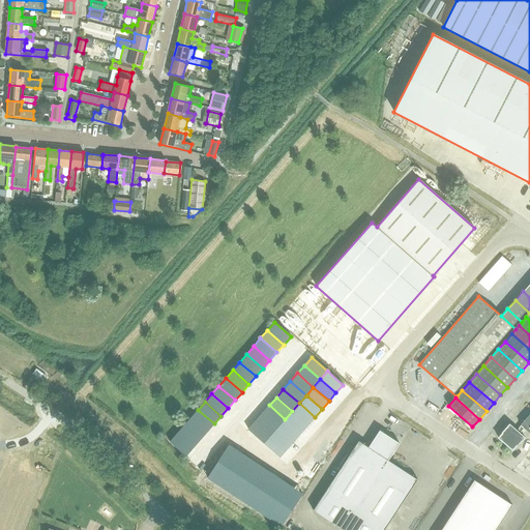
[(299,403),(292,411),(307,425),(315,417),(299,403)]
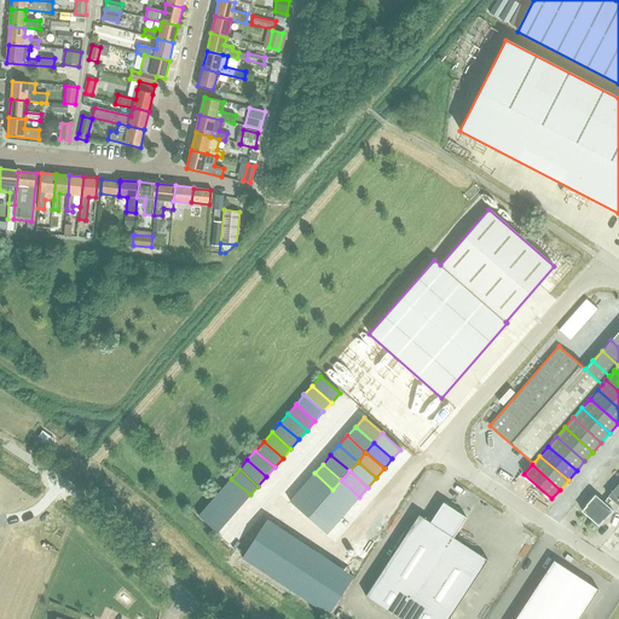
[(314,473),(306,482),(324,499),(333,490),(314,473)]
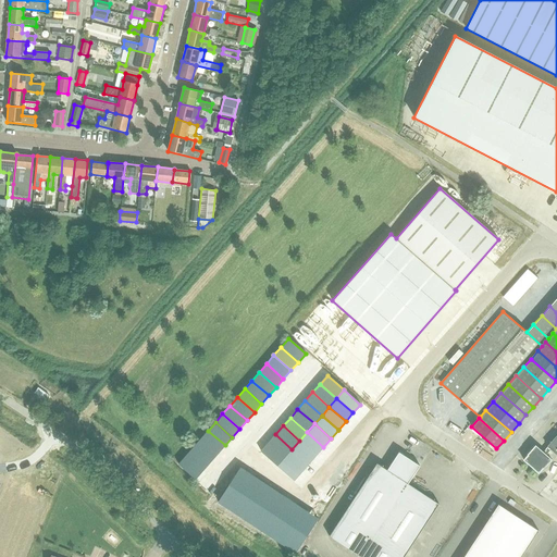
[(225,445),(208,431),(200,438),(218,454),(225,445)]
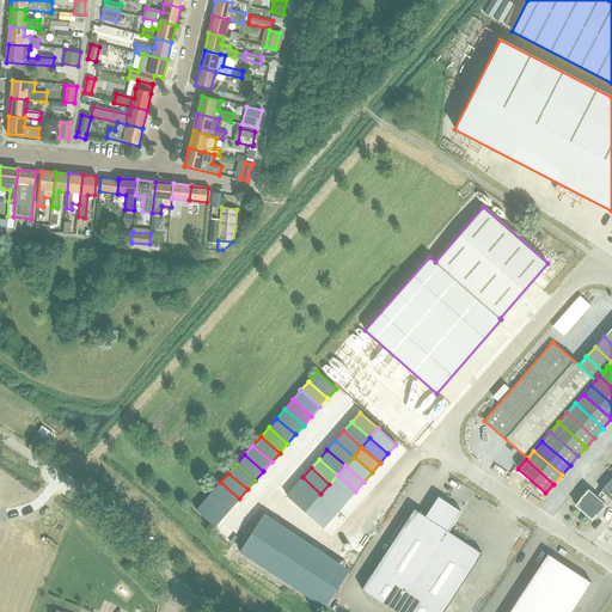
[(337,475),(329,484),(347,500),(355,491),(337,475)]
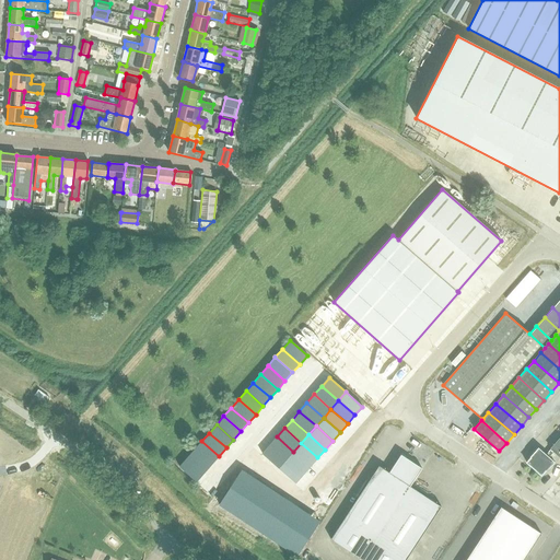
[(277,436),(269,445),(287,459),(293,452),(277,436)]
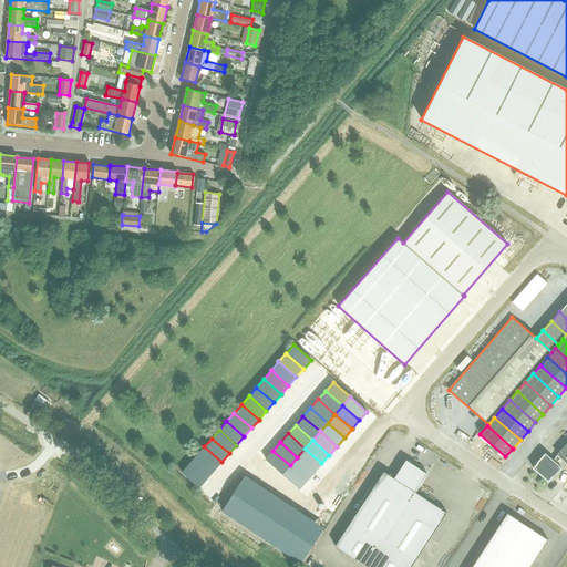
[(557,455),(560,457),(566,463),(566,442),(557,454),(557,455)]
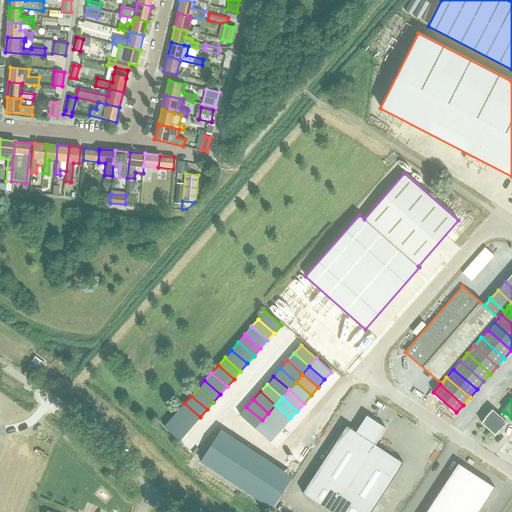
[(200,417),(184,403),(178,411),(193,425),(200,417)]
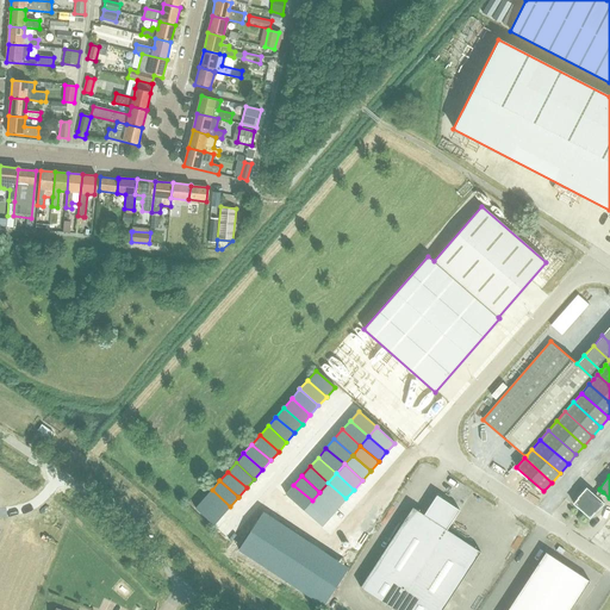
[(328,483),(319,492),(338,508),(346,498),(328,483)]
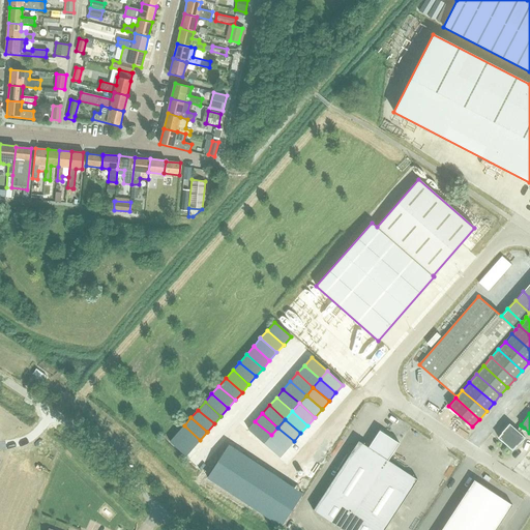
[(255,421),(247,430),(264,443),(271,435),(255,421)]
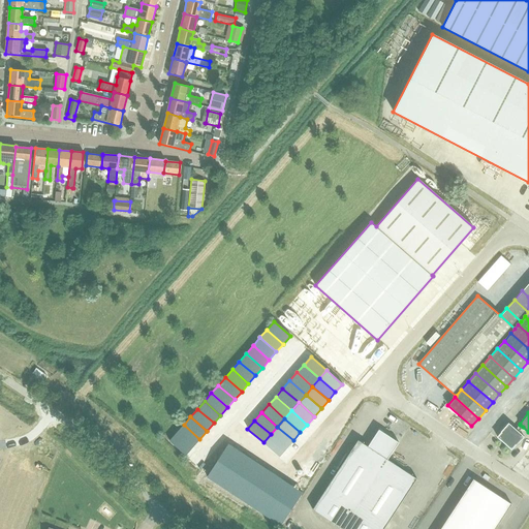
[(524,437),(519,432),(523,427),(520,425),(516,430),(508,423),(500,432),(501,432),(497,437),(511,449),(516,445),(524,437)]
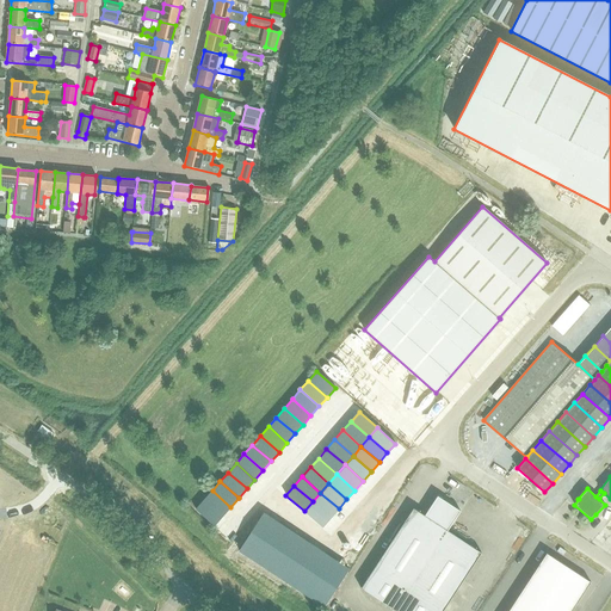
[(230,507),(213,491),(204,500),(223,516),(230,507)]
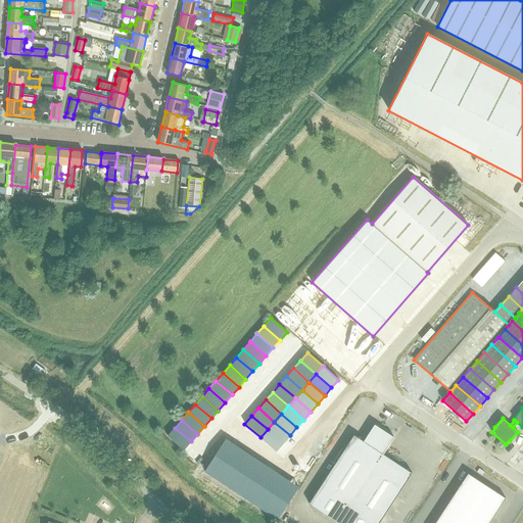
[(274,422),(268,429),(283,443),(290,435),(274,422)]
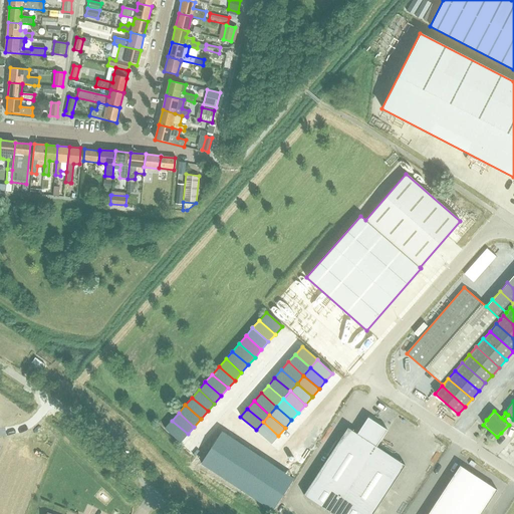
[(292,487),(275,512),(278,513),(372,513),(405,465),(376,447),(387,430),(370,419),(367,418),(356,434),(347,428),(303,495),(292,487)]
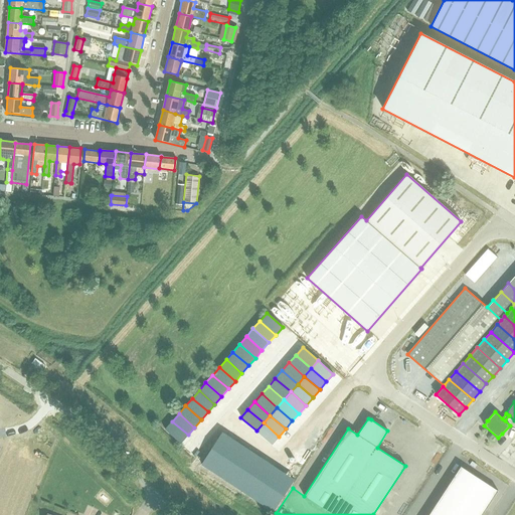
[(188,435),(172,421),(165,430),(181,444),(188,435)]
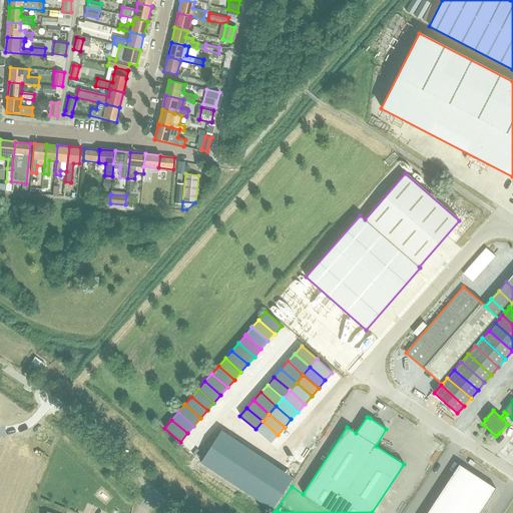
[(263,421),(255,429),(271,443),(278,435),(263,421)]
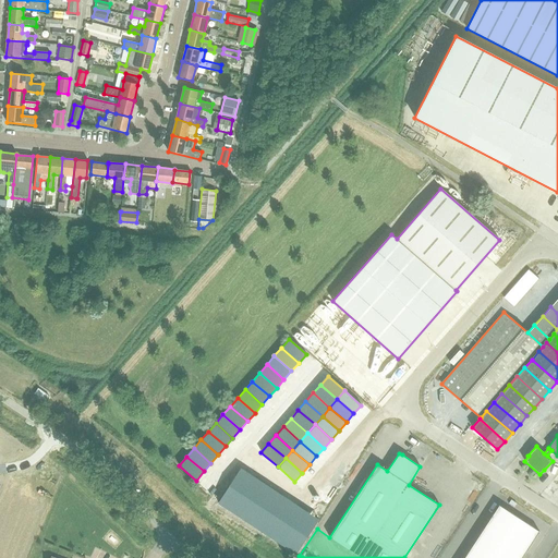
[(242,468),(216,498),(227,507),(251,476),(242,468)]
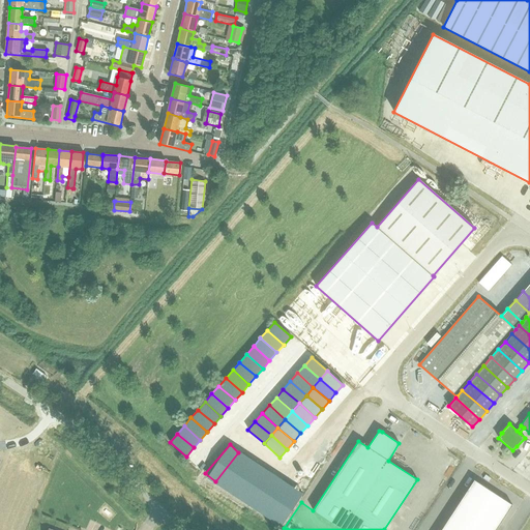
[(239,452),(215,482),(225,490),(247,461),(239,452)]
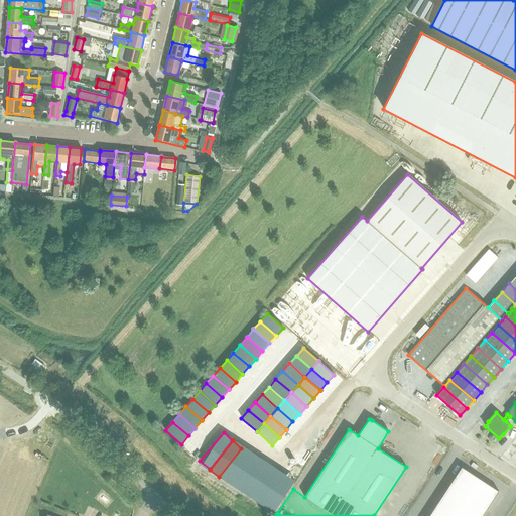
[(241,448),(219,477),(227,483),(250,456),(241,448)]
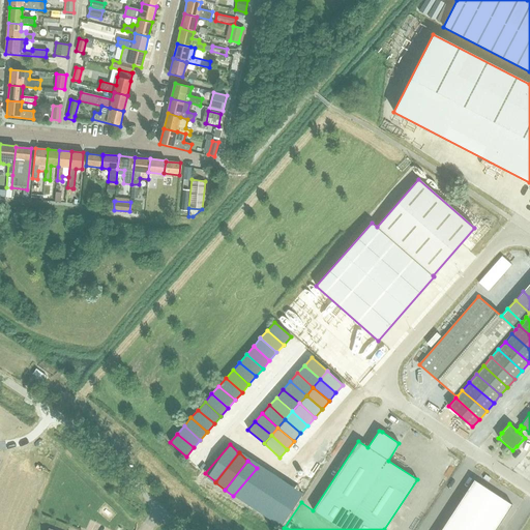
[(257,468),(233,497),(243,503),(265,476),(257,468)]
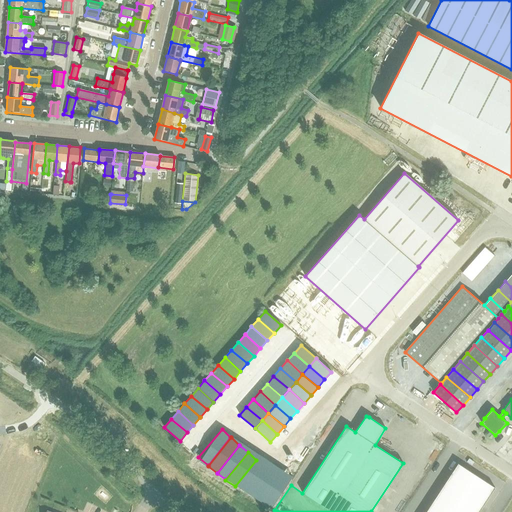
[(257,460),(235,486),(245,492),(264,466),(257,460)]
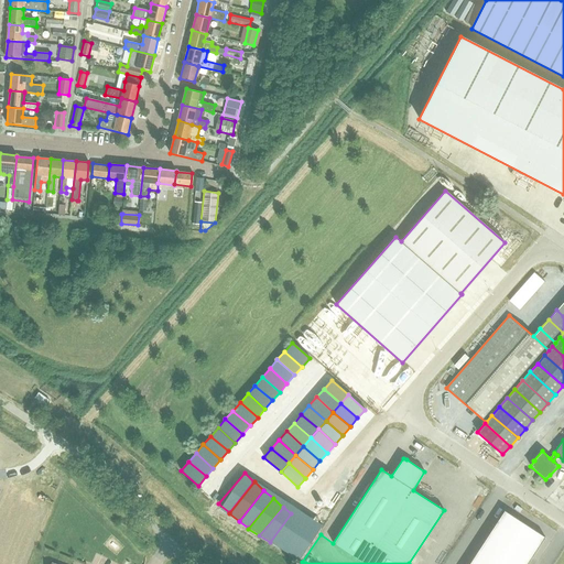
[(505,511),(498,521),(518,534),(524,524),(505,511)]
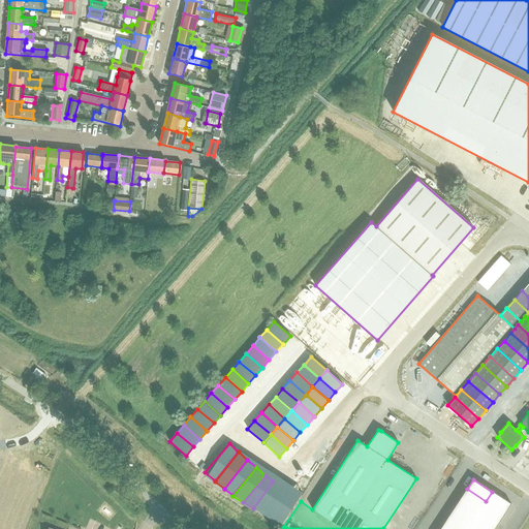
[(276,484),(255,511),(267,518),(286,491),(276,484)]
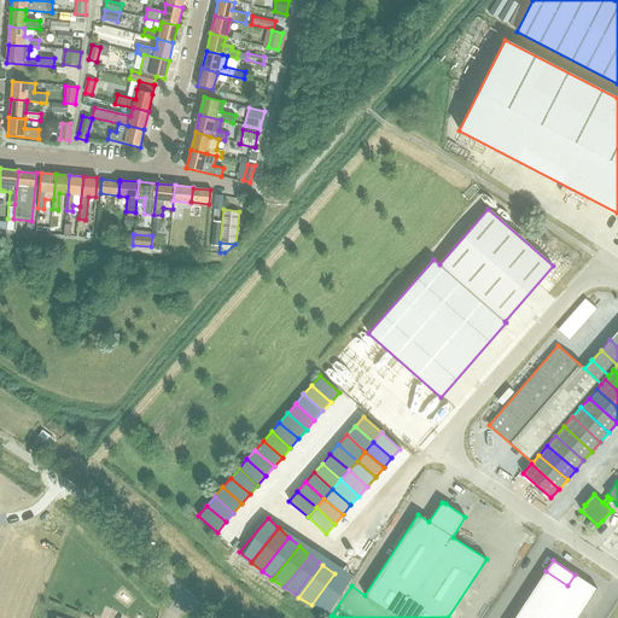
[(546,571),(538,582),(560,596),(567,586),(546,571)]
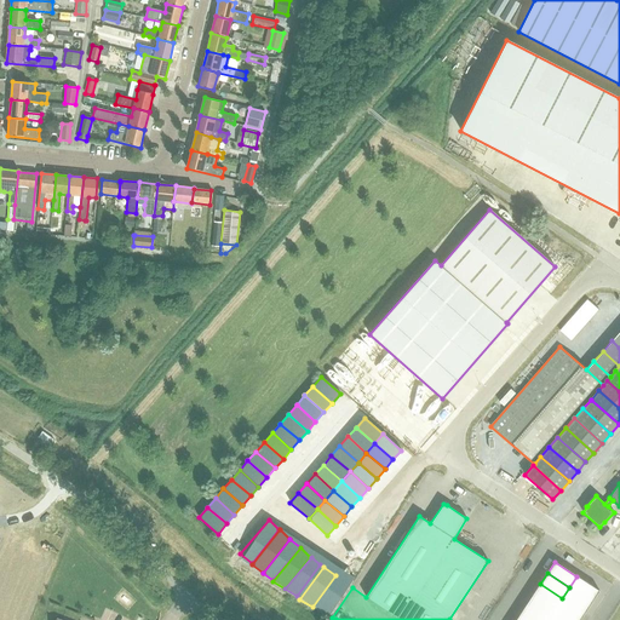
[(577,577),(569,587),(592,602),(600,591),(577,577)]
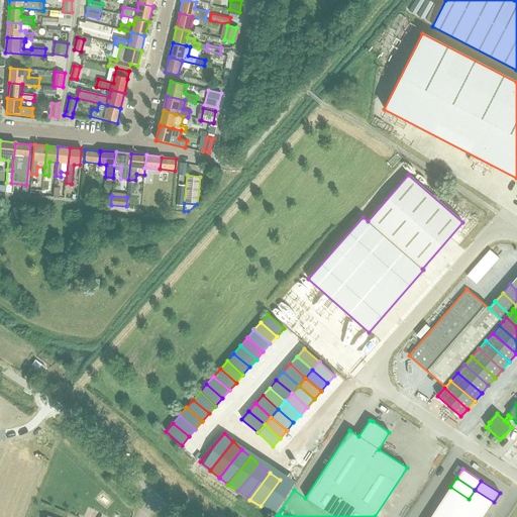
[(283,482),(263,508),(273,514),(294,490),(283,482)]
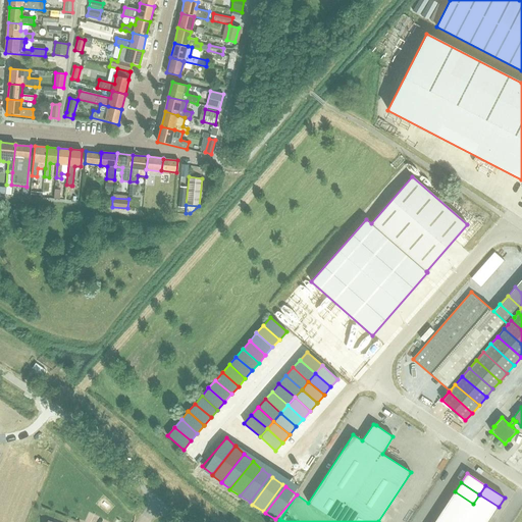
[(455,491),(449,501),(467,513),(473,504),(455,491)]
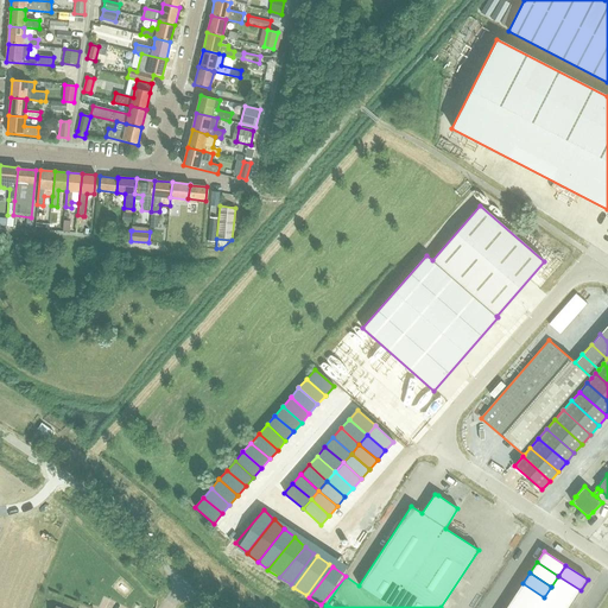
[(558,576),(551,587),(574,601),(581,590),(558,576)]
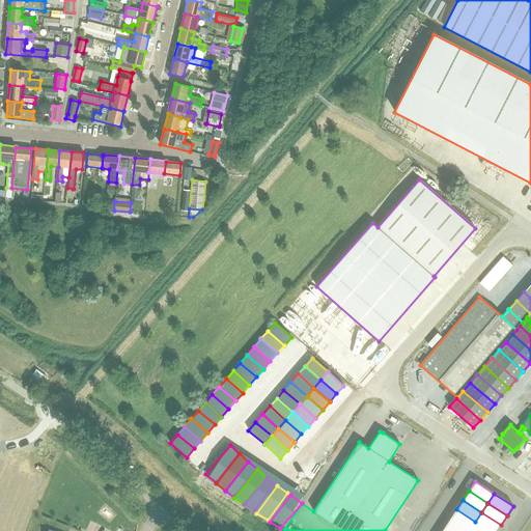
[(456,509),(450,519),(469,530),(475,522),(456,509)]
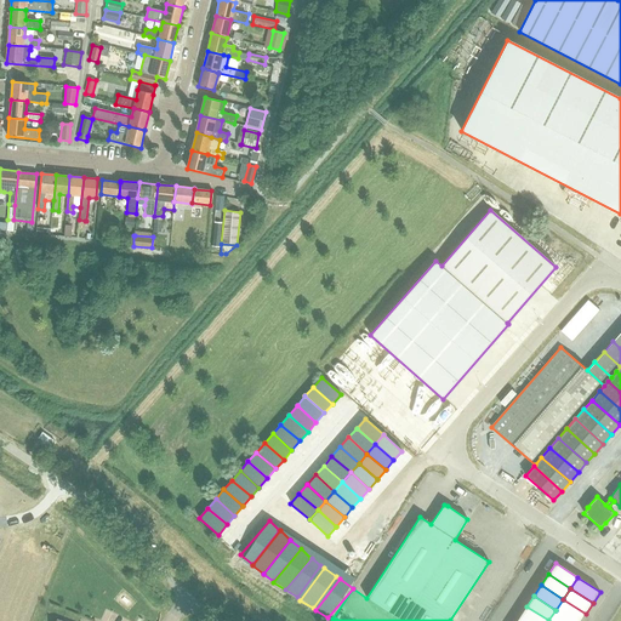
[(563,599),(556,610),(573,620),(580,620),(586,614),(563,599)]
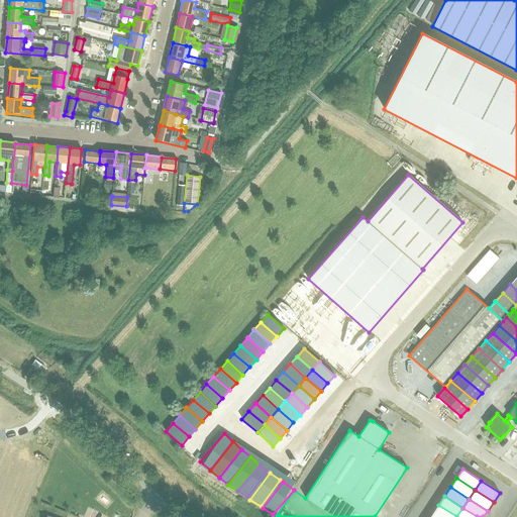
[(456,516),(438,505),(432,514),(436,516),(456,516)]
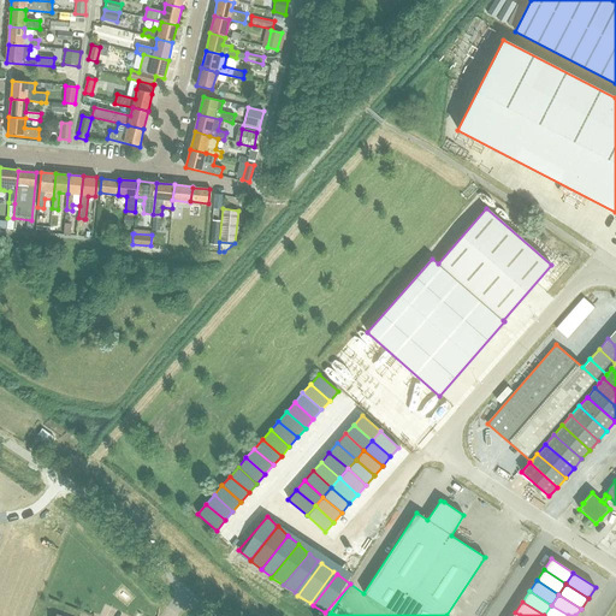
[(568,615),(551,605),(544,615),(568,615)]
